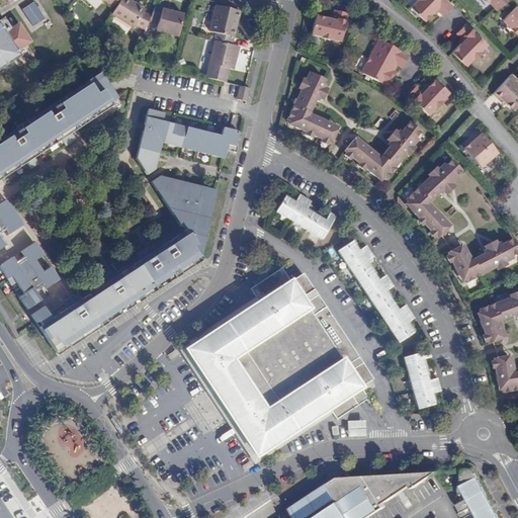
[(149,21),(152,14),(145,12),(131,3),(133,0),(132,0),(120,0),(111,15),(134,29),(136,26),(145,31),(149,21)]
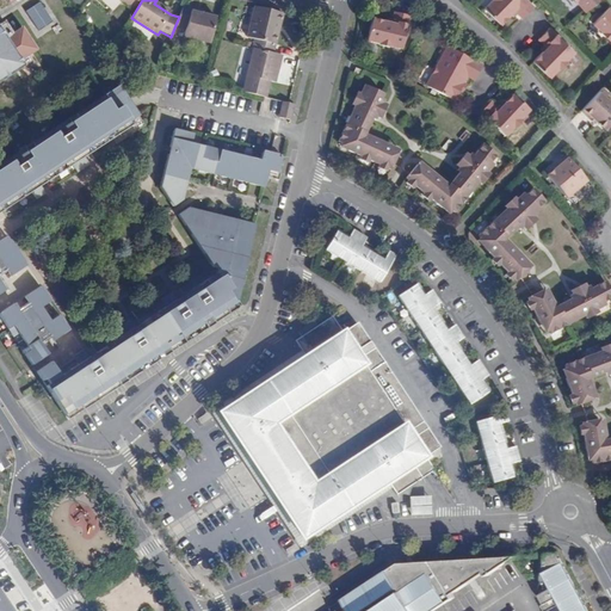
[(154,4),(171,14),(172,11),(156,0),(154,4)]
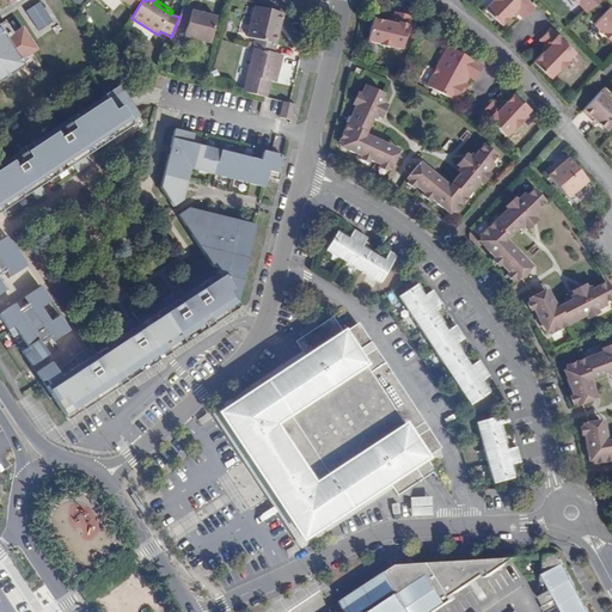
[(496,17),(502,12),(505,10),(507,12),(518,23),(534,7),(527,0),(491,0),(487,6),(496,17)]
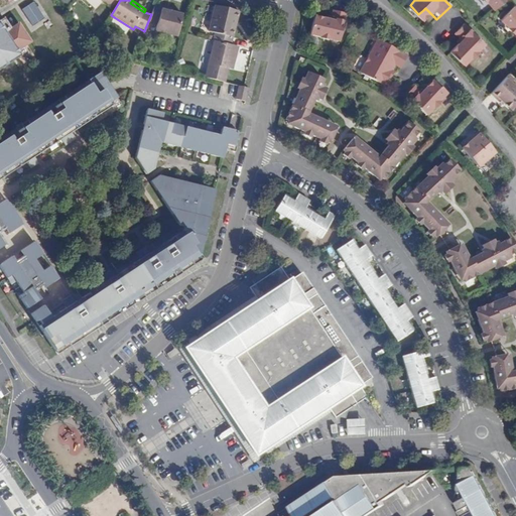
[(494,9),(505,0),(484,0),(486,2),(487,1),(494,9)]
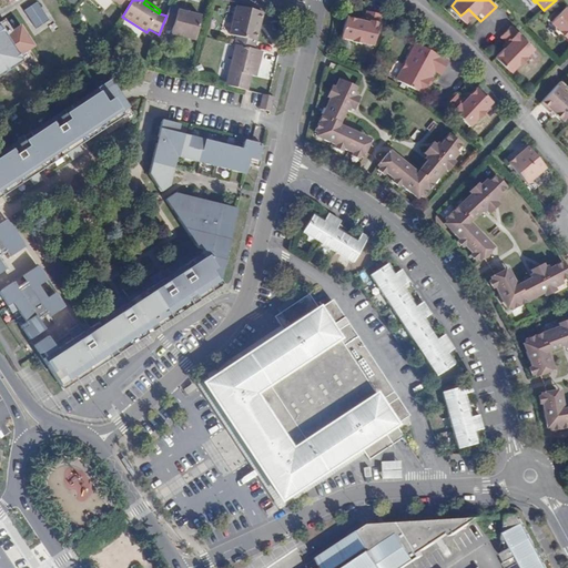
[(36,2),(24,10),(37,29),(49,22),(36,2)]
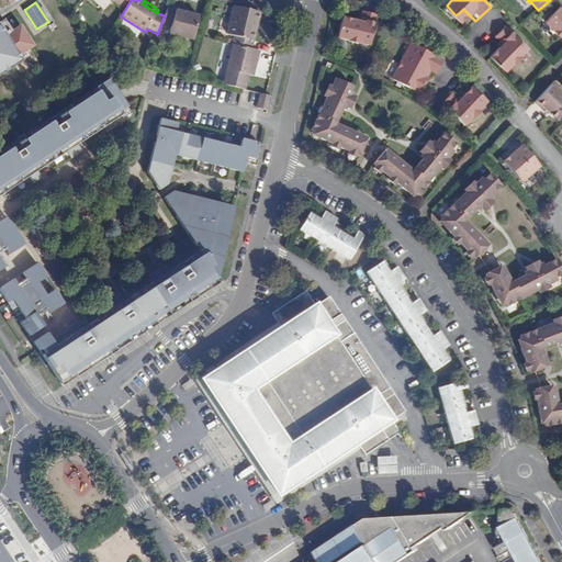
[(177,7),(169,4),(165,15),(161,23),(171,25),(170,35),(193,41),(200,15),(184,11),(176,10),(177,7)]
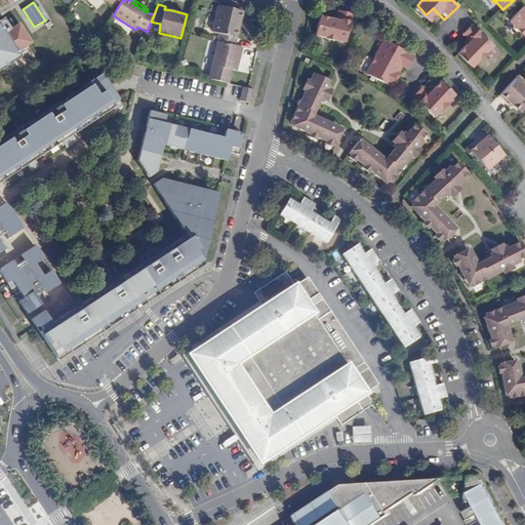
[(524,34),(524,6),(523,5),(514,14),(510,18),(510,19),(517,28),(517,29),(523,35),(524,34)]
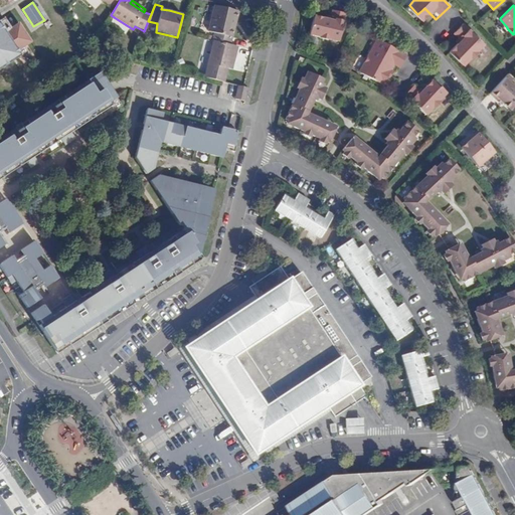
[(208,32),(228,37),(232,21),(236,22),(237,15),(213,9),(209,26),(208,32)]
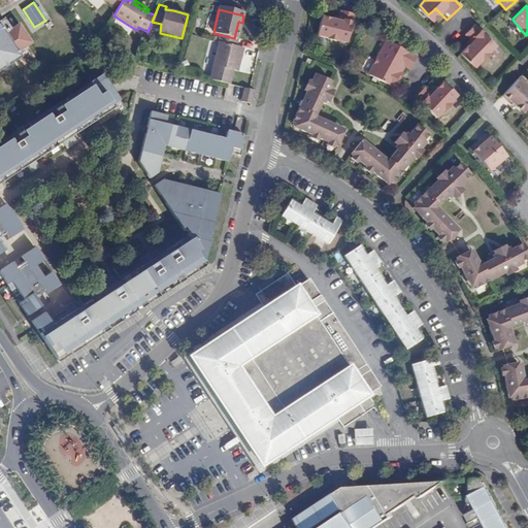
[(340,11),(339,17),(338,20),(335,19),(323,15),(318,34),(328,37),(327,39),(336,41),(336,39),(347,42),(354,14),(340,11)]
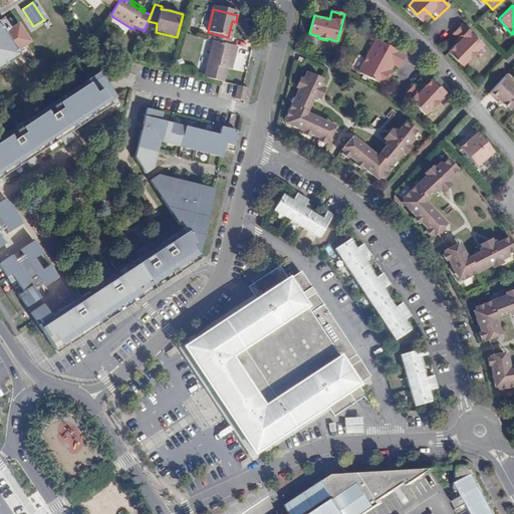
[(0,68),(21,55),(18,51),(32,42),(19,23),(11,28),(4,17),(0,19),(0,68)]
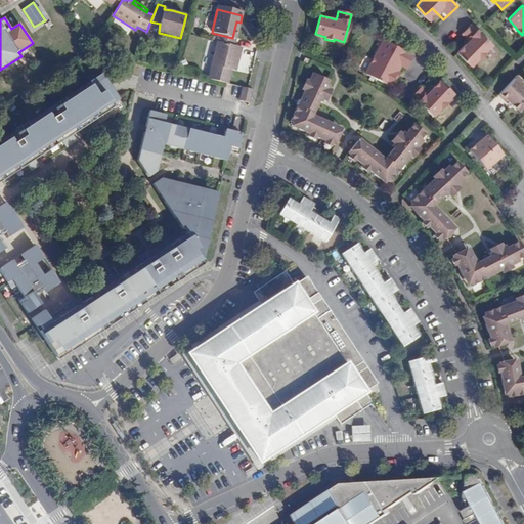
[(51,23),(45,27),(49,31),(54,28),(51,23)]
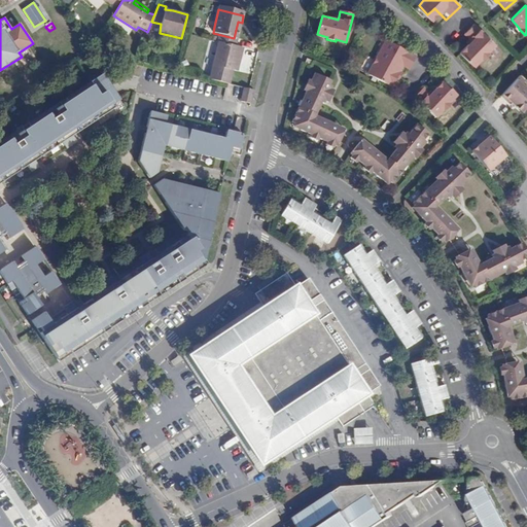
[(466,56),(469,51),(472,49),(475,51),(484,61),(498,46),(490,39),(491,38),(485,32),(484,33),(477,26),(456,45),(466,56)]
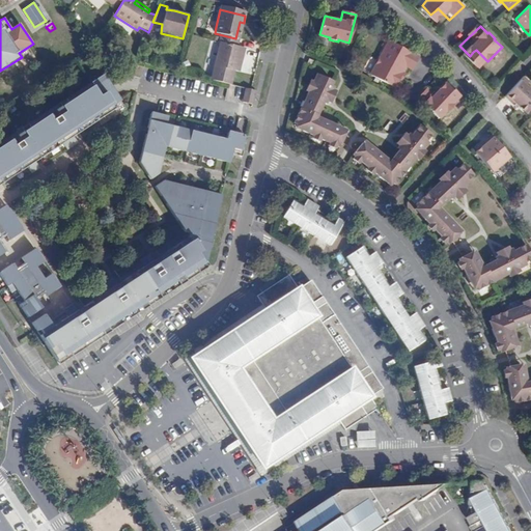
[(397,58),(392,55),(385,51),(388,45),(375,37),(360,67),(393,86),(407,62),(397,58)]
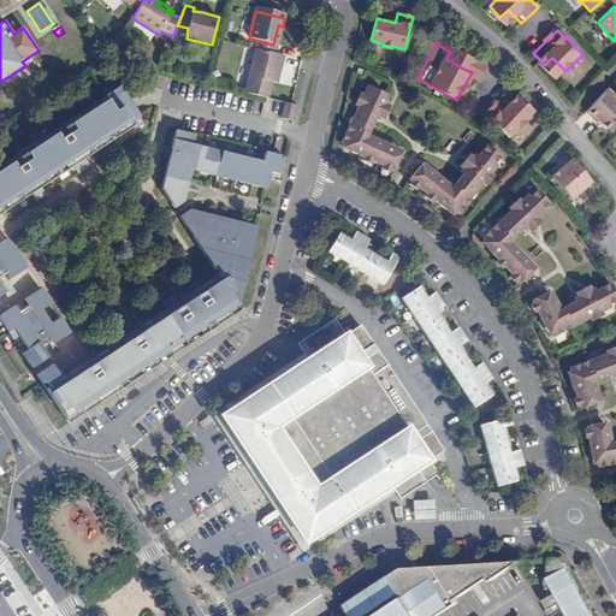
[(278,83),(285,55),(256,49),(246,93),(268,99),(272,82),(278,83)]
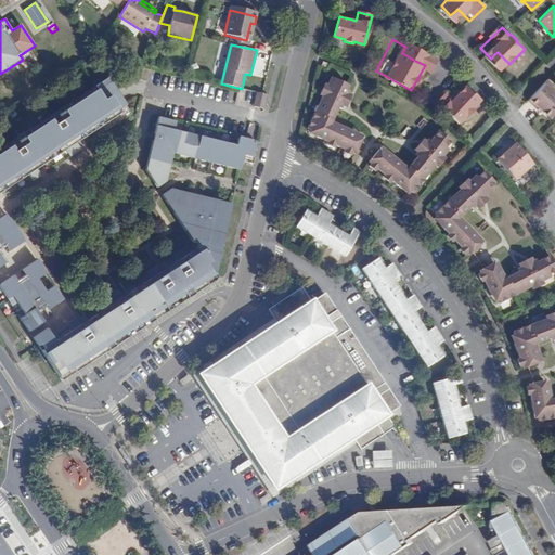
[(531,98),(543,108),(551,116),(554,111),(554,87),(553,85),(554,82),(550,77),(531,98)]
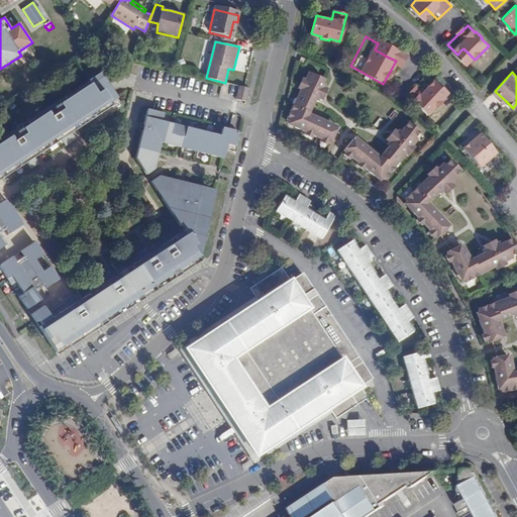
[(0,138),(0,181),(26,164),(29,168),(37,163),(34,158),(53,146),(61,140),(64,144),(74,138),(71,133),(113,106),(112,103),(117,98),(101,73),(30,119),(0,138)]
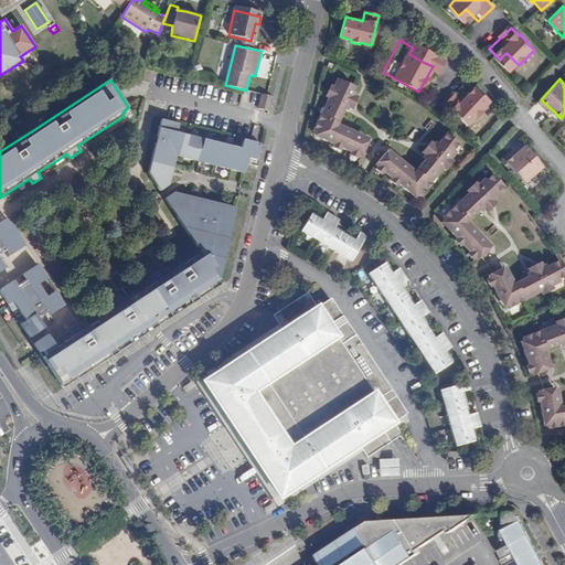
[(340,118),(349,96),(350,94),(334,87),(333,93),(329,92),(327,96),(323,105),(309,139),(312,140),(311,144),(331,152),(340,157),(349,160),(356,163),(359,164),(366,146),(334,131),(340,118)]
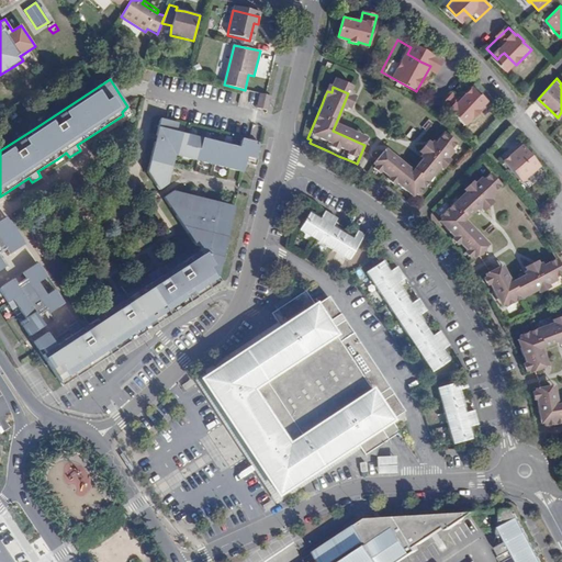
[(476,94),(473,99),(470,102),(468,100),(458,89),(442,105),(451,112),(450,114),(458,122),(459,120),(468,127),(487,104),(476,94)]
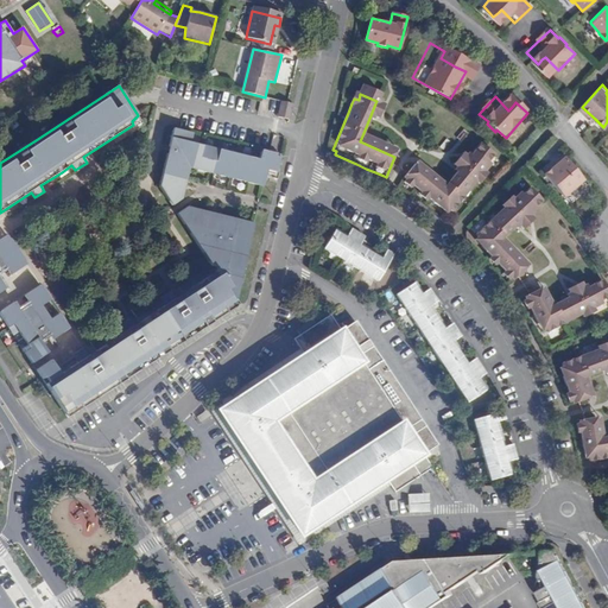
[(277,119),(289,122),(292,106),(280,102),(277,119)]
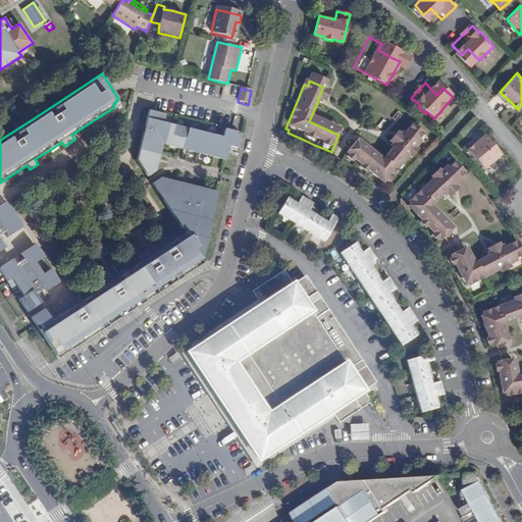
[(326,91),(322,89),(314,109),(318,111),(318,109),(321,109),(326,96),(324,95),(326,91)]
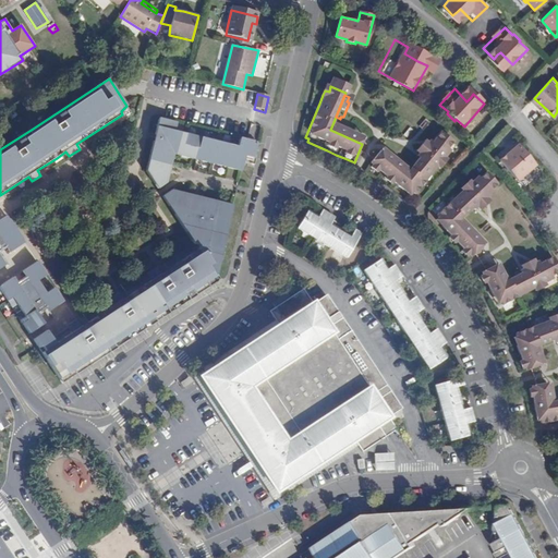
[(534,98),(532,99),(544,111),(546,109),(534,98)]
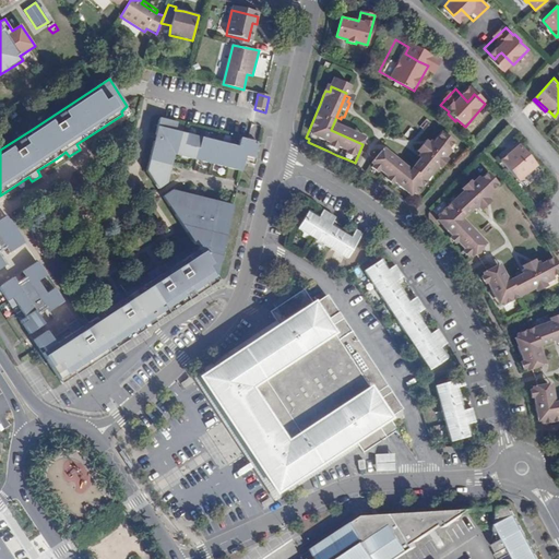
[(253,158),(257,145),(253,144),(254,142),(240,139),(239,146),(176,132),(178,123),(159,119),(146,171),(158,189),(168,183),(175,155),(241,171),(245,162),(245,158),(241,157),(242,155),(246,156),(249,157),(253,158)]
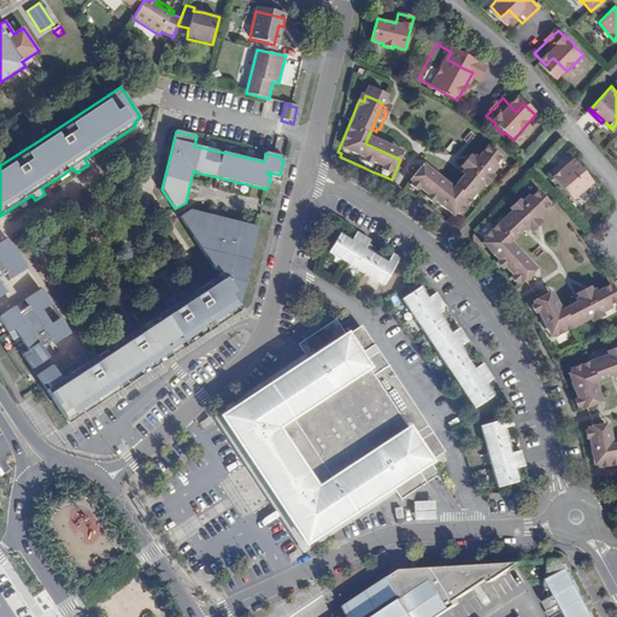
[(477,184),(486,175),(494,164),(491,162),(497,154),(482,144),(472,154),(457,175),(447,187),(418,164),(403,183),(404,184),(412,191),(419,197),(428,204),(447,218),(450,216),(451,218),(477,184)]
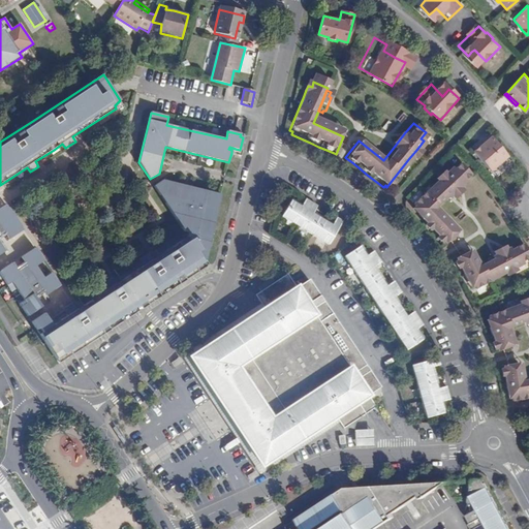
[(392,150),(405,132),(403,130),(401,133),(397,131),(389,143),(391,145),(389,148),(392,150)]
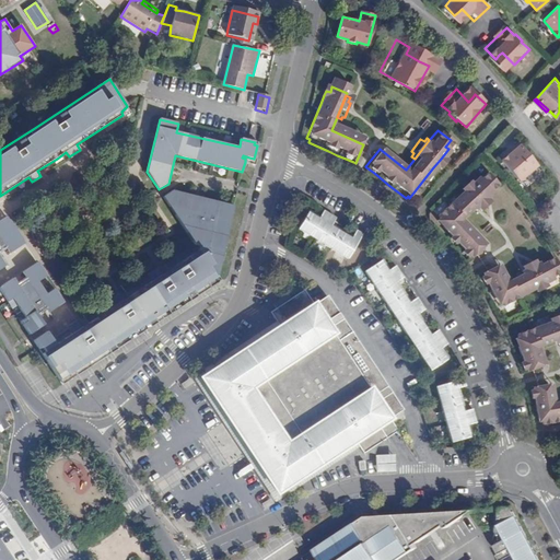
[(514,146),(509,151),(496,162),(504,173),(514,183),(532,166),(514,146)]
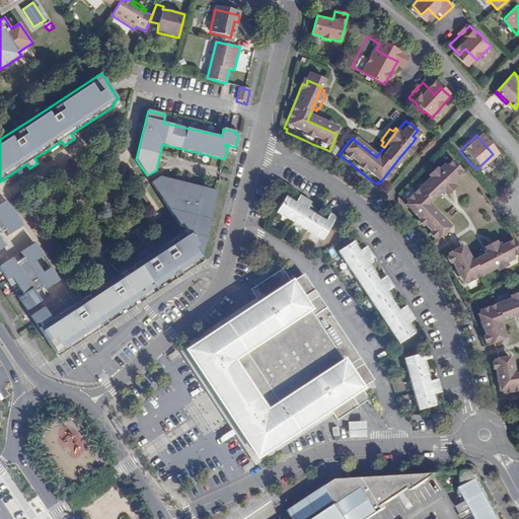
[(459,150),(471,140),(469,138),(458,148),(459,150)]
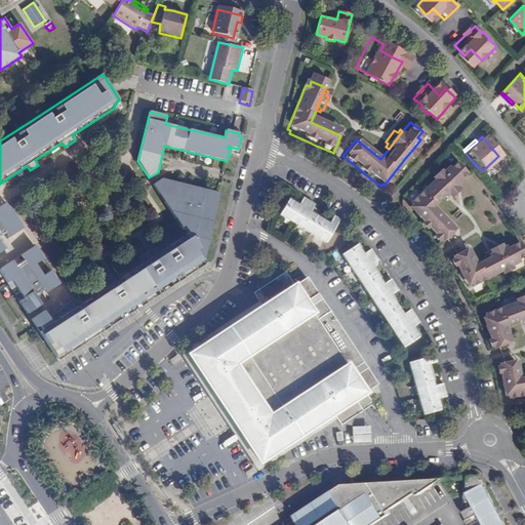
[(416,151),(413,149),(406,157),(409,159),(416,151)]
